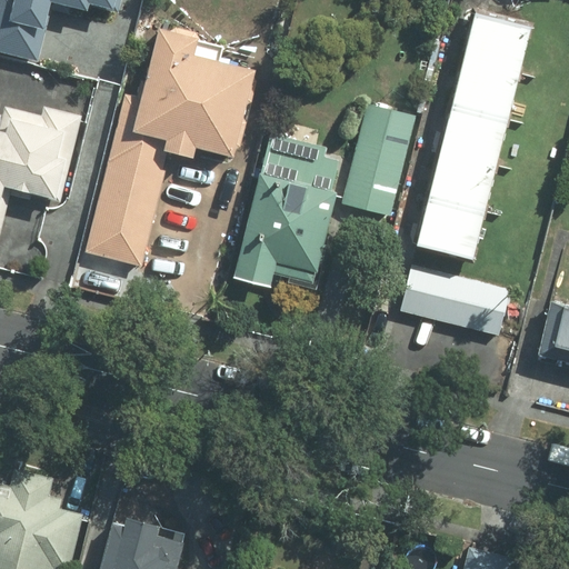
[(118,15),(121,0),(0,0),(0,1),(0,53),(38,63),(52,6),(86,15),(87,7),(118,15)]
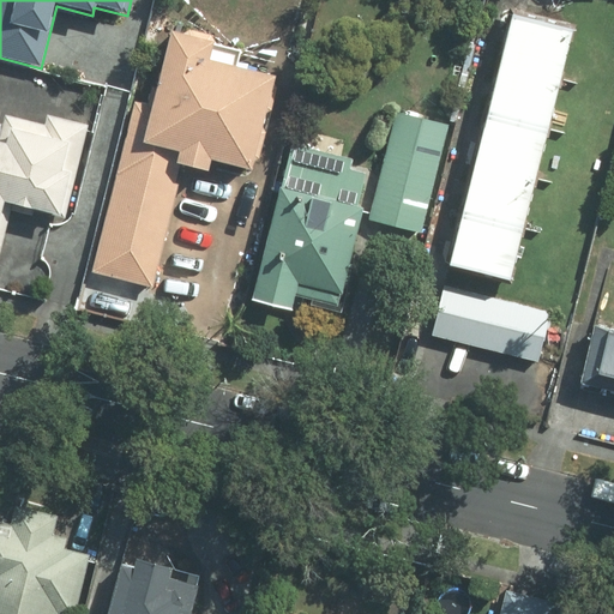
[(576,29),(515,12),(446,264),(507,281),(576,29)]
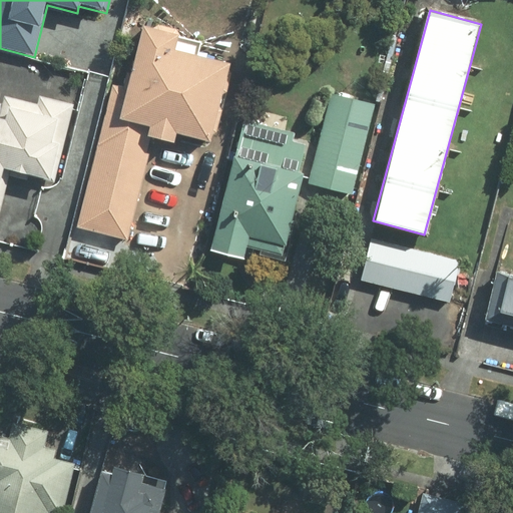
[(127,87),(110,83),(75,228),(127,241),(151,139),(173,145),(176,134),(213,143),(233,65),(173,50),(178,33),(143,24),(127,87)]
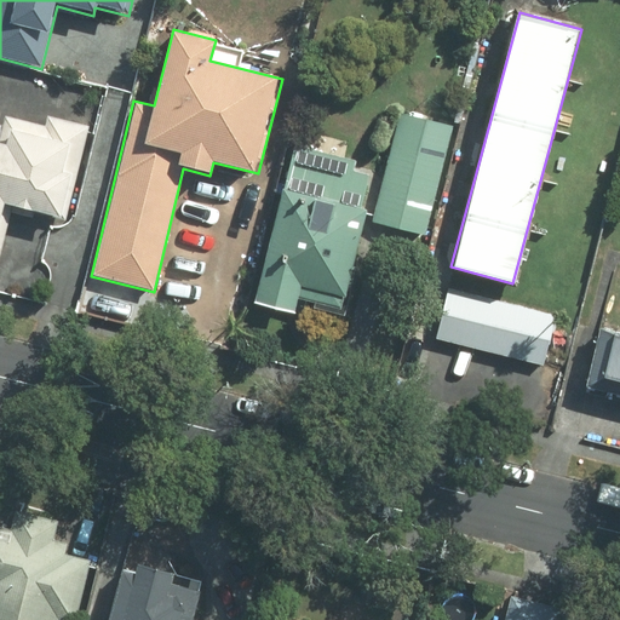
[(6,118),(4,128),(0,127),(0,259),(6,233),(0,224),(0,217),(3,207),(67,222),(89,126),(49,118),(46,127),(6,118)]
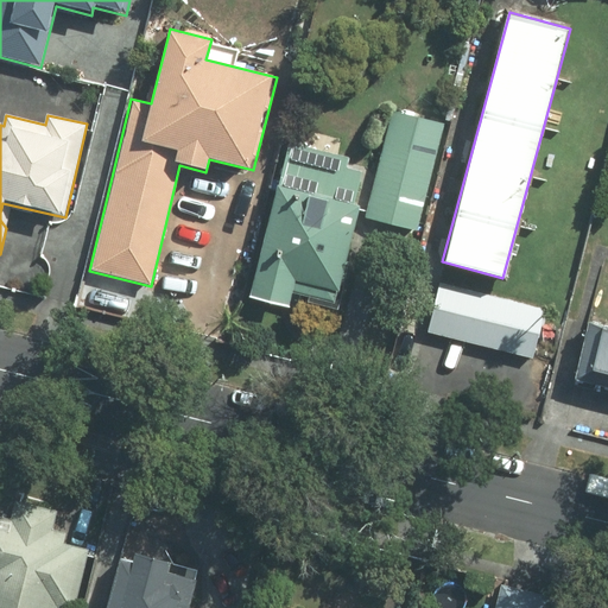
[(382,140),(374,169),(292,144),(249,296),(289,306),(296,283),(337,293),(360,216),(418,232),(438,154),(382,140)]
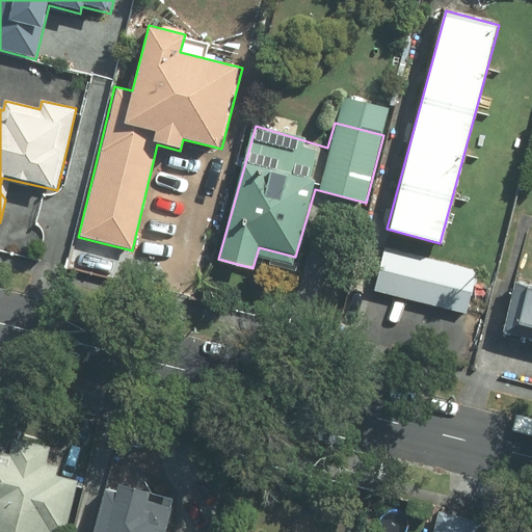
[(384,248),(373,290),(466,314),(477,272),(384,248)]
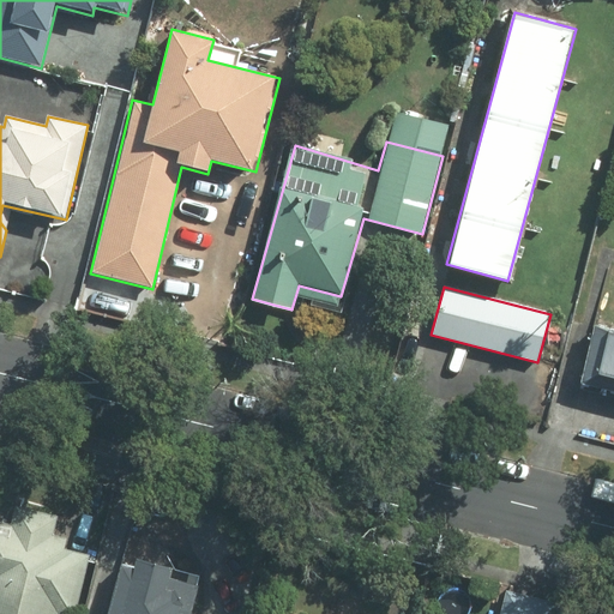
[(613,326),(594,320),(576,384),(613,395),(613,326)]
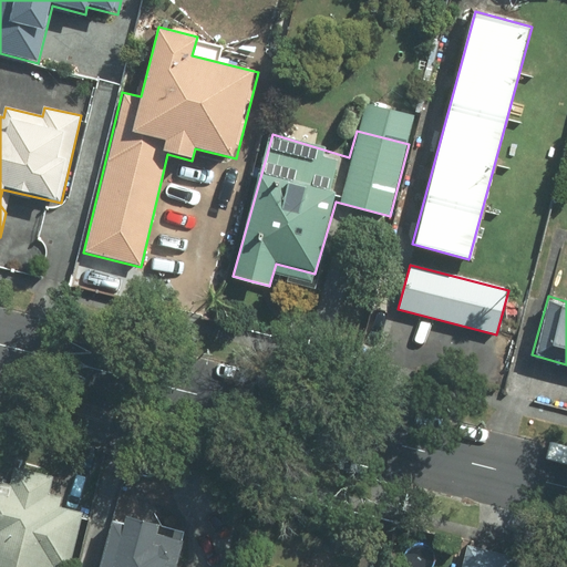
[(0,566),(70,566),(83,512),(60,507),(69,472),(0,455),(0,566)]
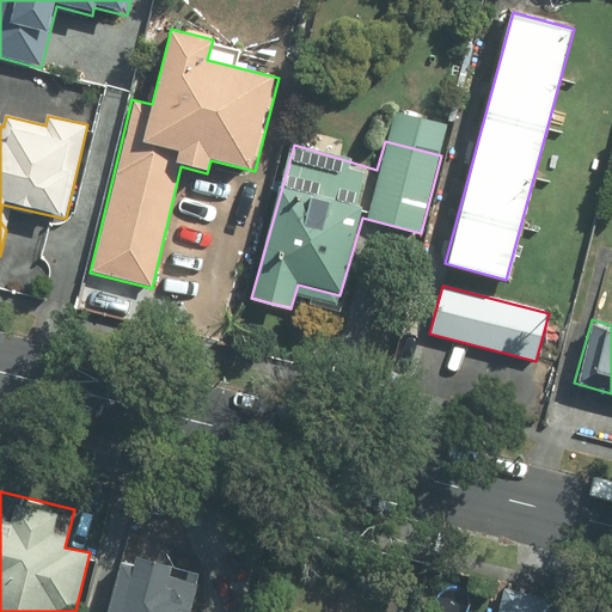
[(189,611),(199,576),(120,556),(105,611),(189,611)]
